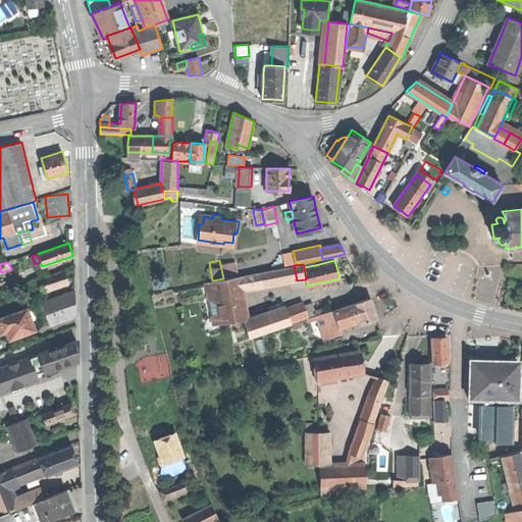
[(294,265),(260,271),(263,284),(263,286),(297,280),(294,265)]
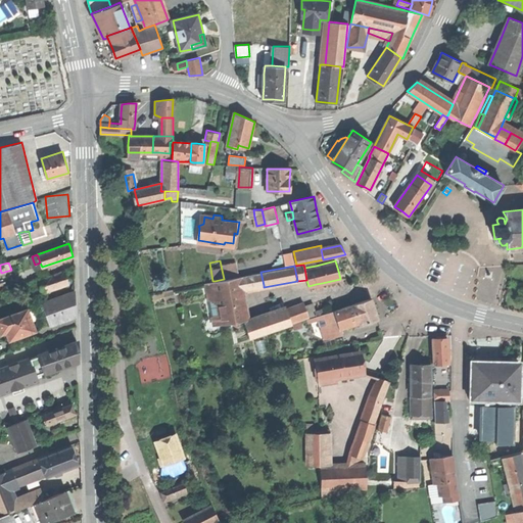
[(44,291),(44,292),(68,284),(66,277),(64,271),(40,279),(44,291)]
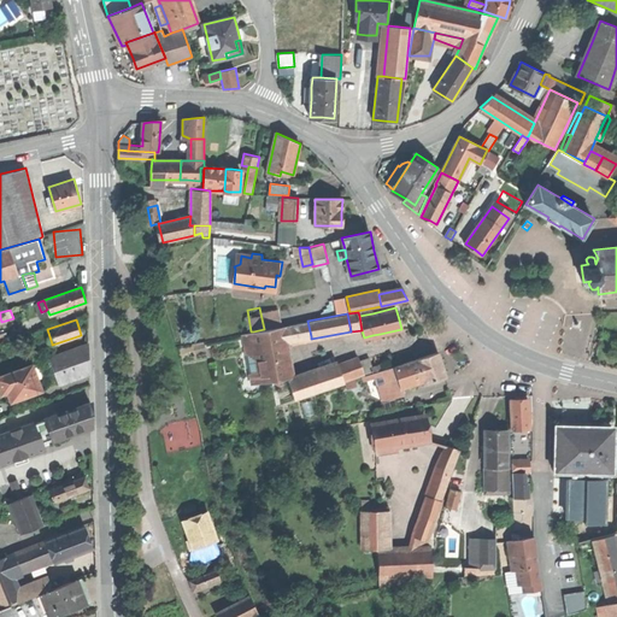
[(307,321),(282,325),(285,341),(311,336),(307,321)]
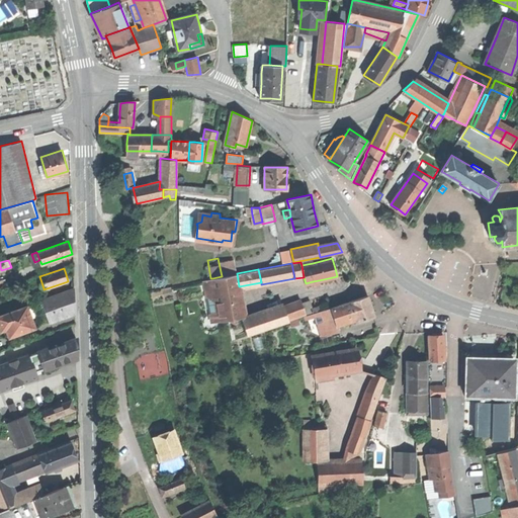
[(222,276),(212,278),(216,295),(220,320),(245,316),(239,286),(237,273),(222,276)]
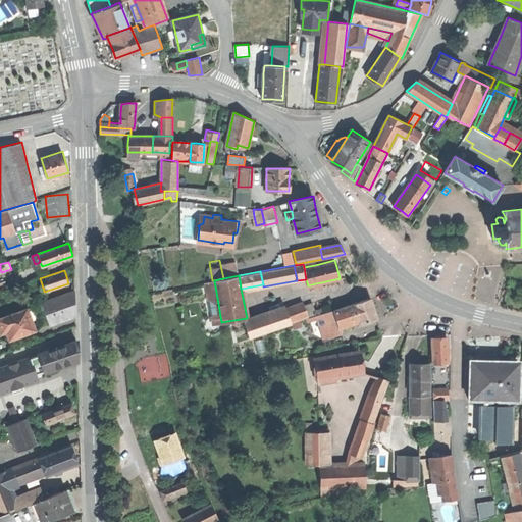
[(36,293),(44,291),(40,278),(39,277),(31,280),(36,293)]
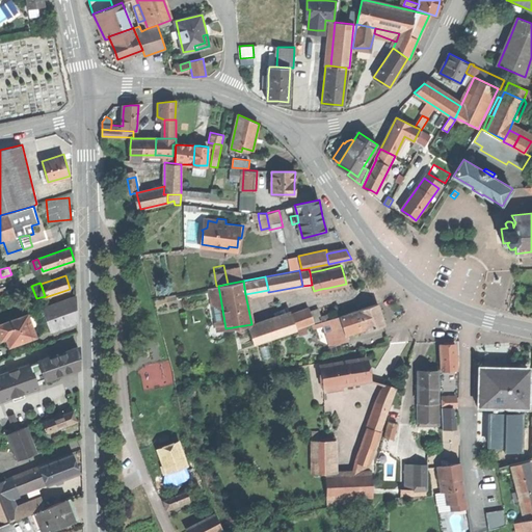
[(213,304),(221,303),(218,286),(216,286),(210,287),(213,304)]
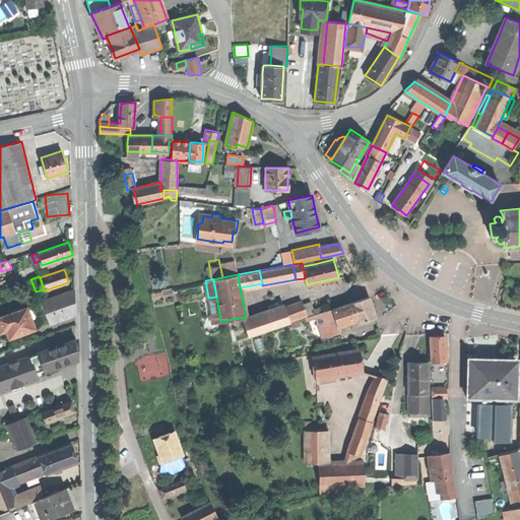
[(43,301),(50,323),(74,315),(73,304),(73,289),(43,301)]
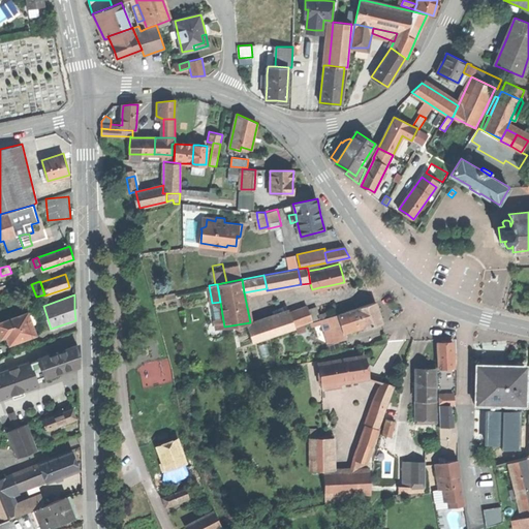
[(216,329),(224,327),(220,302),(212,303),(216,329)]
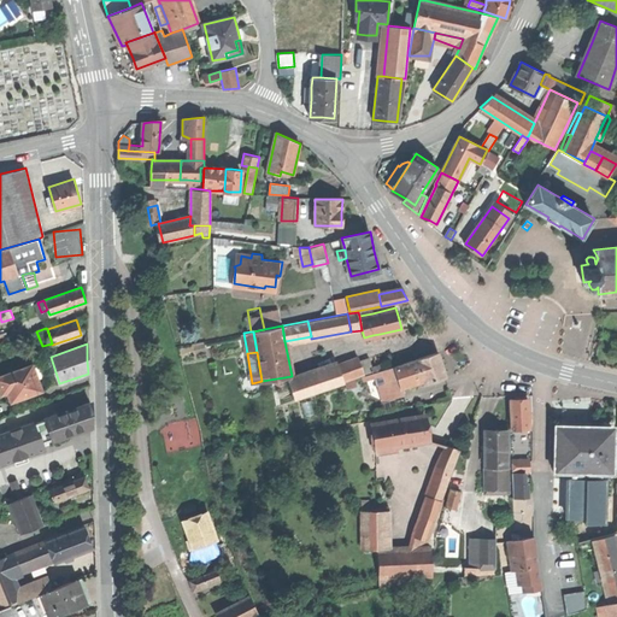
[(436,352),(417,359),(424,381),(424,383),(445,376),(442,368),(436,352)]
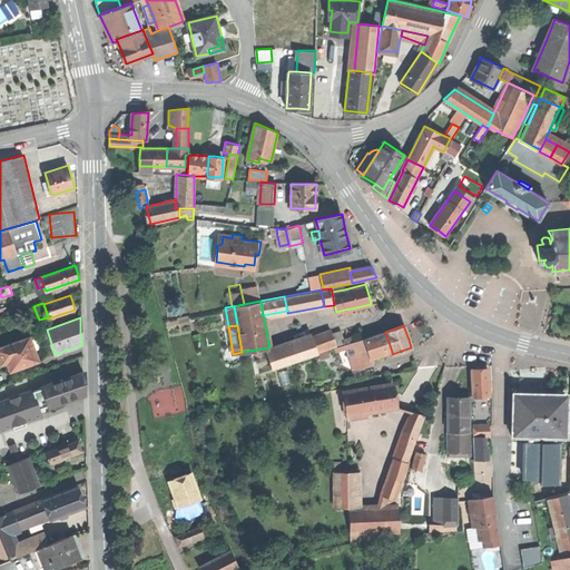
[(312,336),(317,352),(335,345),(332,334),(331,331),(312,336)]
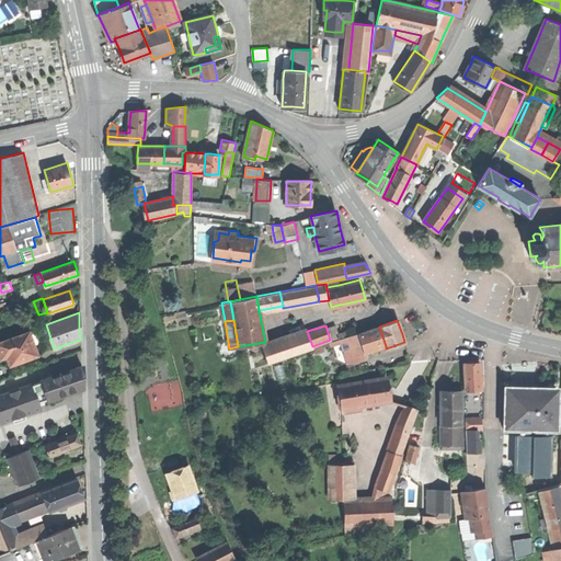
[(335,325),(327,329),(330,340),(331,342),(340,339),(335,325)]
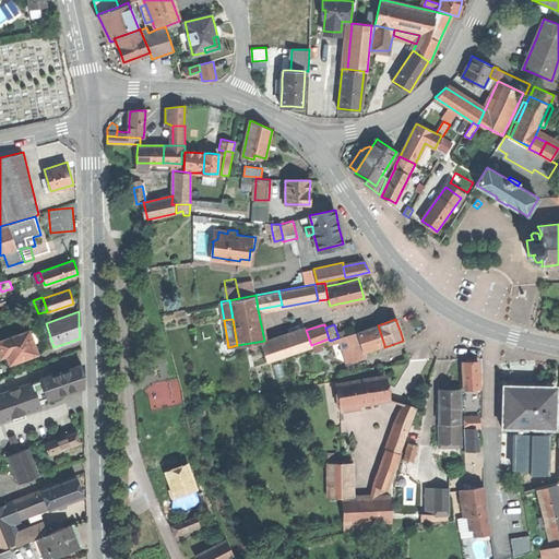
[(380,346),(384,345),(378,325),(357,332),(363,352),(380,346)]
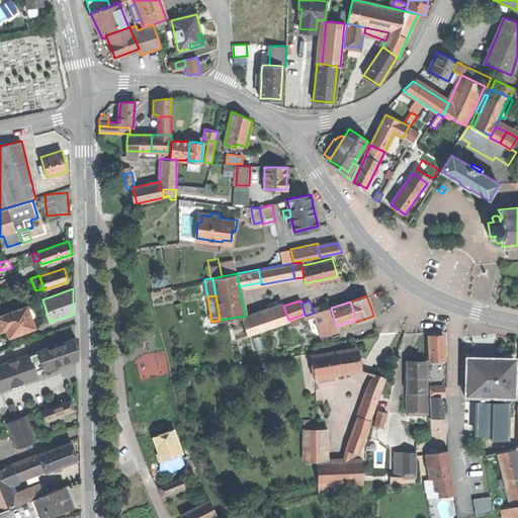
[(34,327),(27,306),(1,315),(6,329),(9,336),(34,327)]
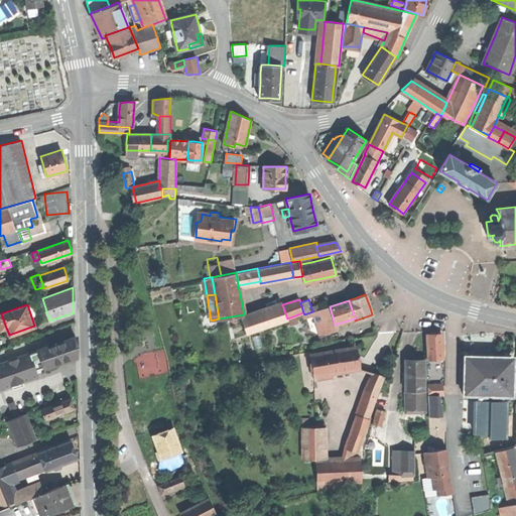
[(288,320),(287,318),(282,304),(241,318),(247,334),(288,320)]
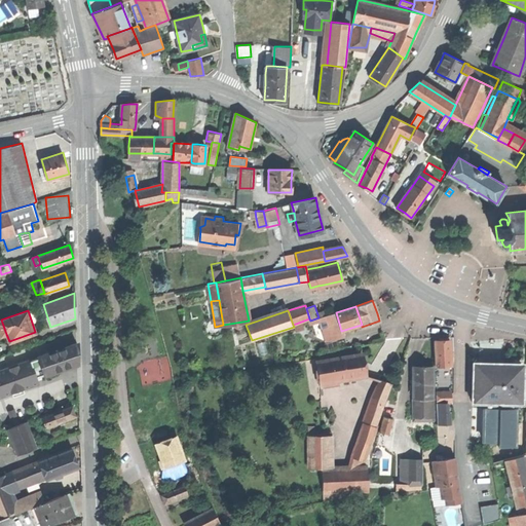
[(343,337),(341,331),(336,312),(317,318),(323,333),(336,339),(343,337)]
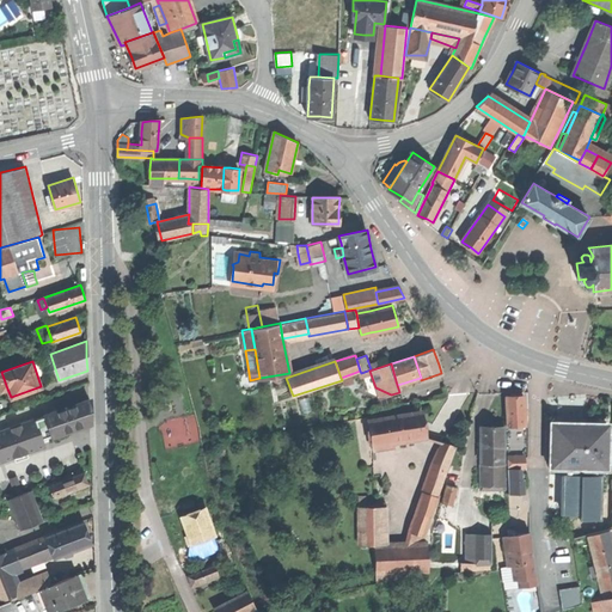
[(379,399),(391,395),(375,387),(379,399)]
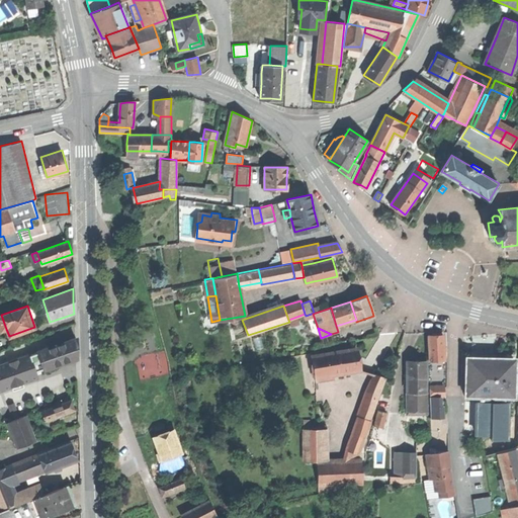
[(430,361),(444,361),(443,334),(435,335),(429,335),(430,361)]
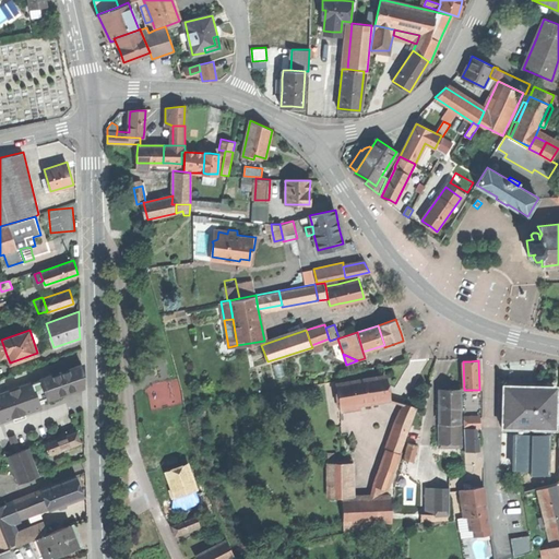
[(82,363),(39,379),(45,395),(47,400),(83,388),(82,377),(82,363)]
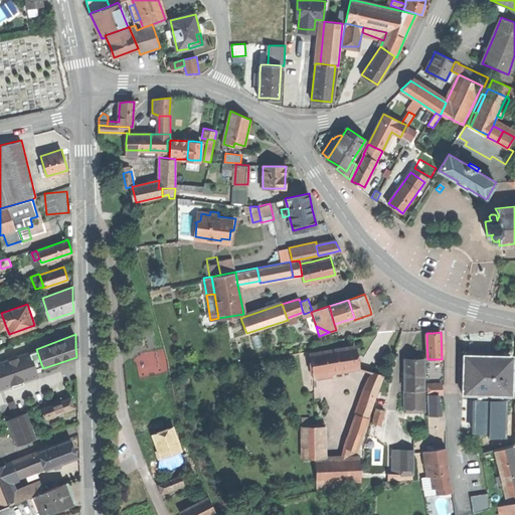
[(353,346),(310,353),(314,375),(330,372),(357,368),(355,358),(353,346)]
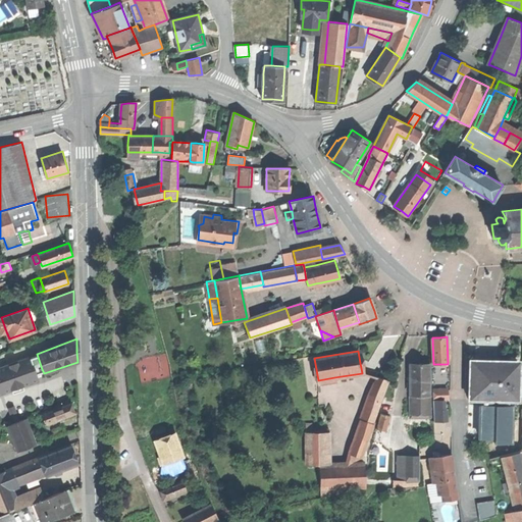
[(42,369),(37,354),(0,366),(0,395),(13,390),(14,394),(25,389),(24,386),(40,380),(37,371),(42,369)]
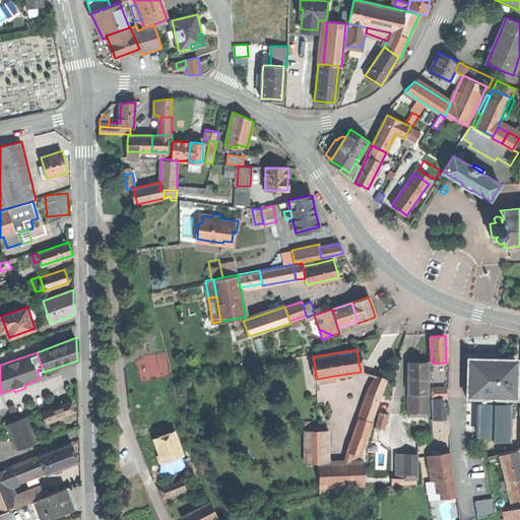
[(507,399),(517,399),(517,381),(509,381),(509,378),(514,378),(515,367),(500,367),(500,362),(482,362),(468,362),(468,398),(482,398),(507,399)]
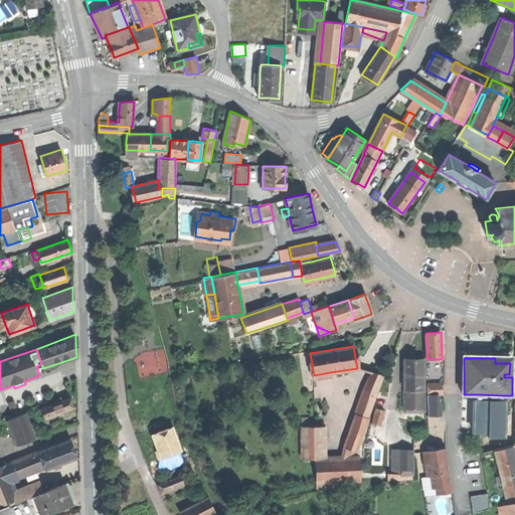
[(405,359),(405,390),(422,390),(423,359),(413,359),(405,359)]
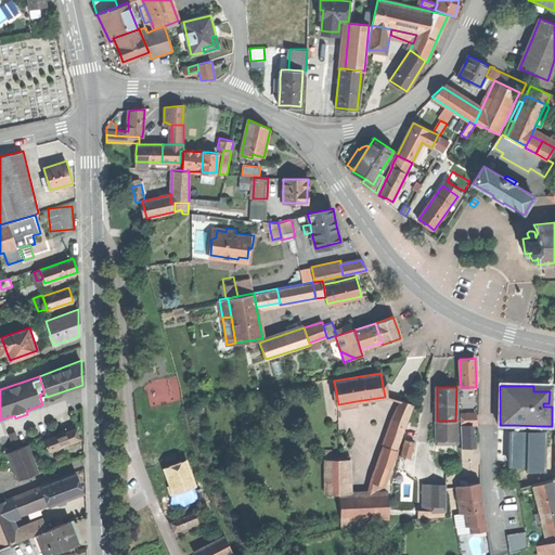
[(383,446),(385,447),(397,450),(413,404),(399,399),(383,446)]
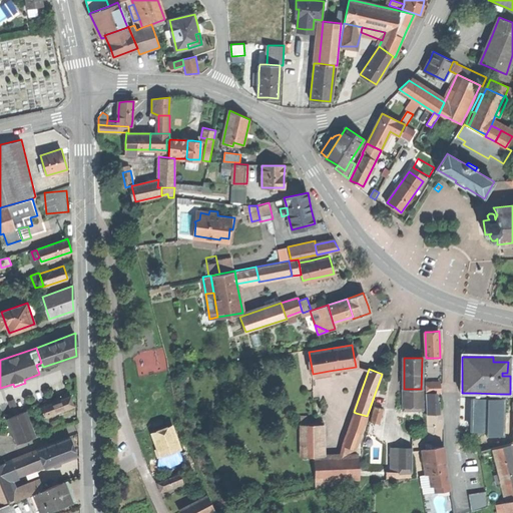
[(404,389),(404,434),(411,434),(424,434),(424,389),(421,389),(404,389)]
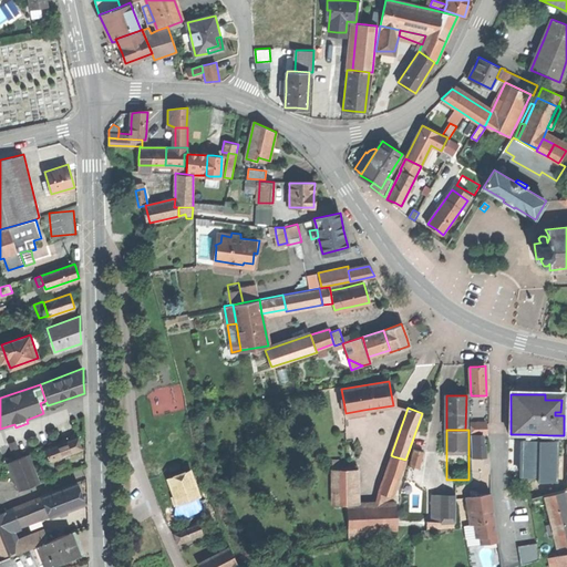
[(553,440),(553,435),(526,434),(526,440),(525,440),(525,451),(526,452),(525,455),(528,455),(528,460),(524,460),(524,472),(525,472),(525,475),(537,475),(537,482),(557,482),(558,440),(553,440)]
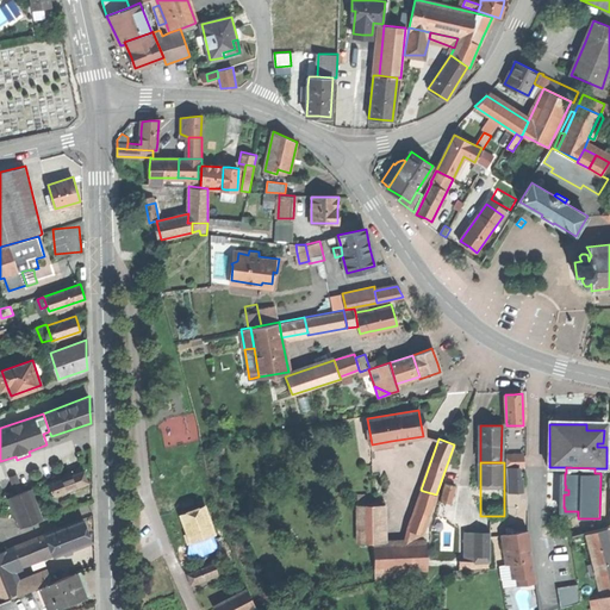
[(54,480),(60,493),(88,483),(86,475),(83,468),(54,480)]
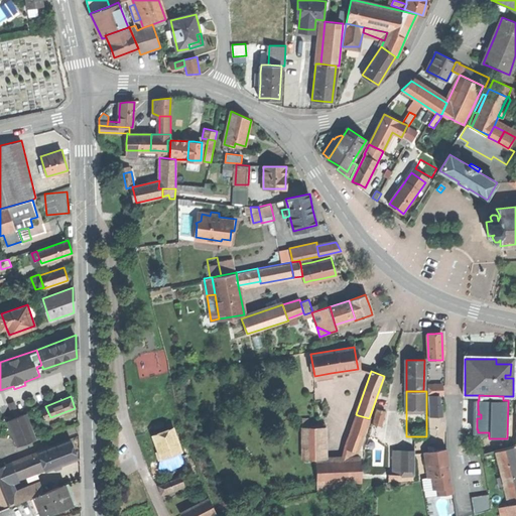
[(12,415),(19,412),(15,401),(8,403),(12,415)]
